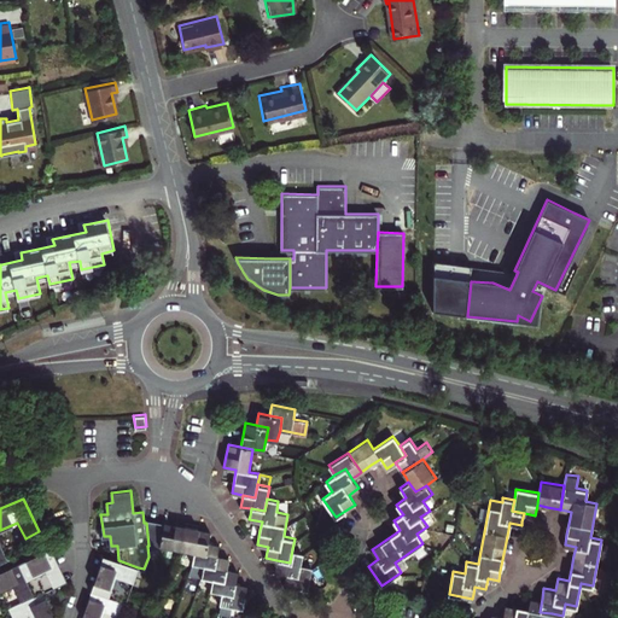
[(146,523),(149,546),(159,546),(164,522),(147,520),(147,522),(146,523)]
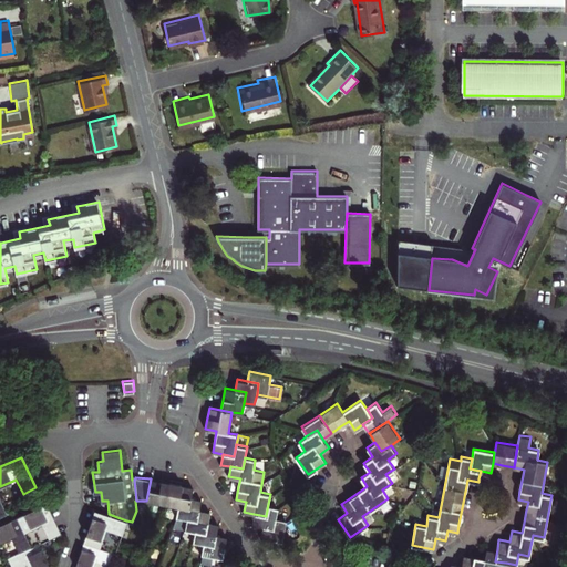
[(153,478),(151,478),(146,501),(178,506),(188,507),(191,496),(193,486),(187,485),(153,478)]
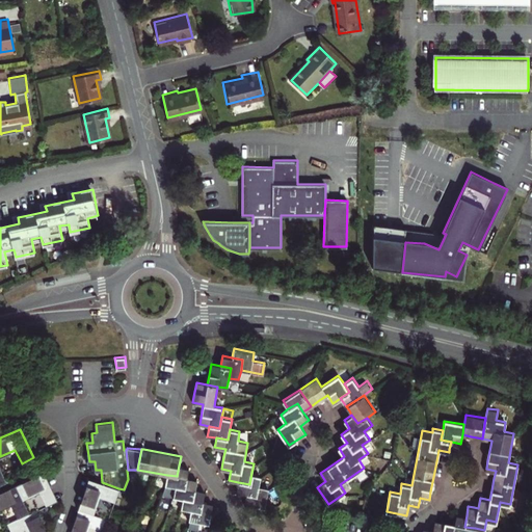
[(184,467),(179,466),(177,476),(167,475),(165,484),(175,486),(185,487),(187,478),(189,468),(184,467)]
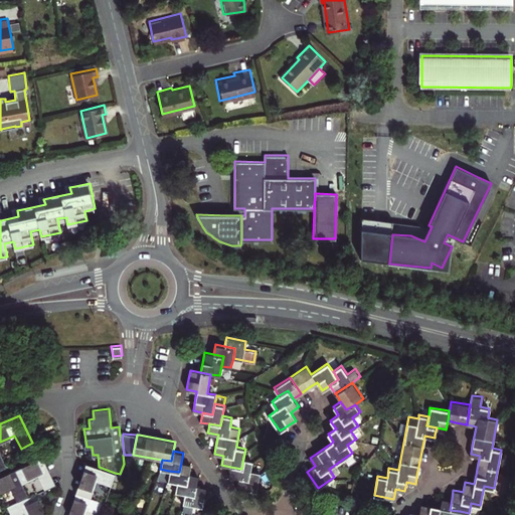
[(43,455),(16,468),(29,497),(36,493),(56,484),(43,455)]
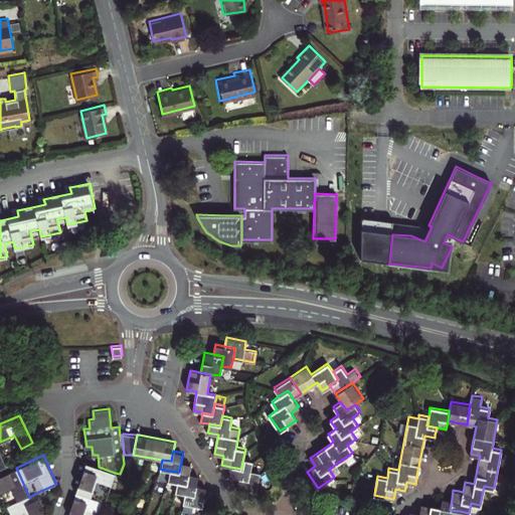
[(241,469),(230,467),(229,473),(229,476),(238,478),(248,481),(250,470),(252,460),(243,458),(241,469)]
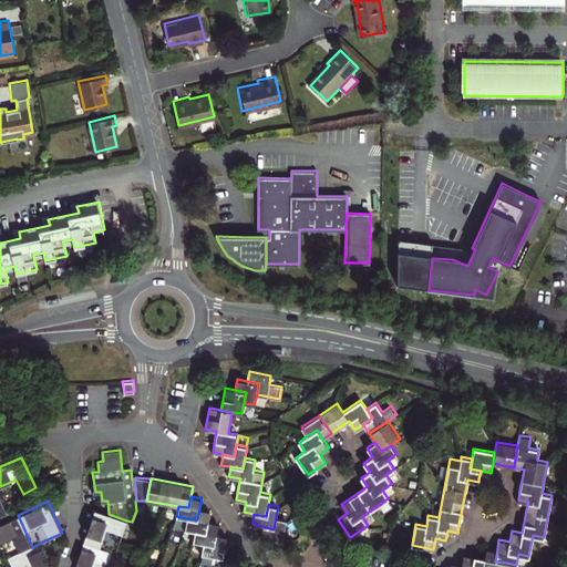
[(95,509),(84,542),(116,553),(126,521),(109,514),(95,509)]
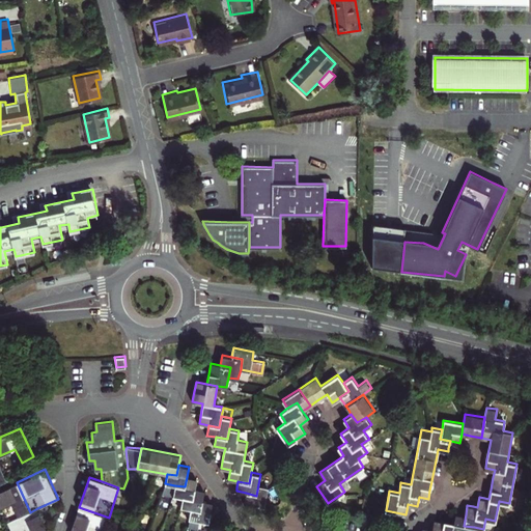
[(191,477),(187,477),(185,486),(174,485),(173,495),(183,497),(180,507),(191,509),(189,519),(207,522),(212,502),(207,501),(202,501),(204,491),(201,490),(195,488),(197,478),(191,477)]
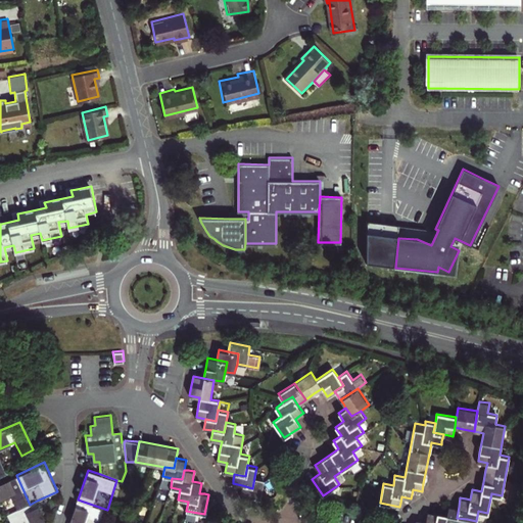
[(0,482),(0,501),(11,495),(18,510),(30,505),(16,475),(0,482)]
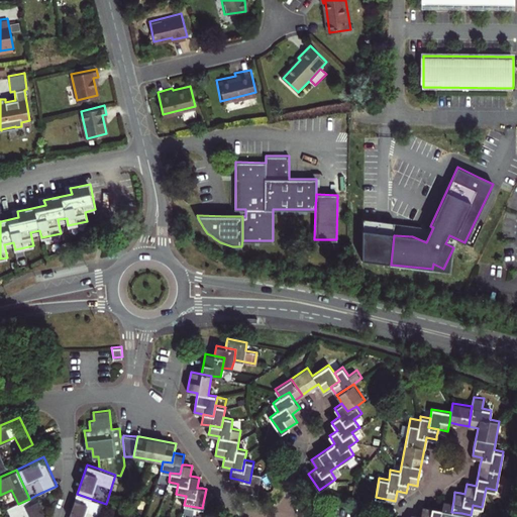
[(262,474),(251,472),(249,483),(239,480),(238,485),(237,489),(257,493),(262,474)]
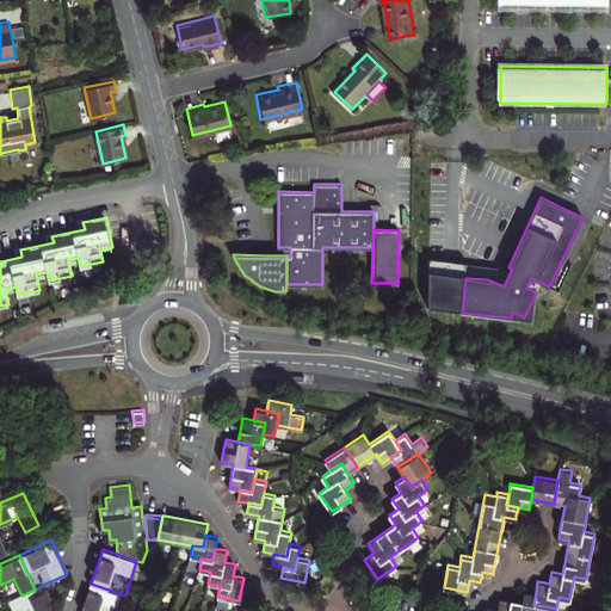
[(199,571),(197,580),(207,581),(209,573),(199,571)]
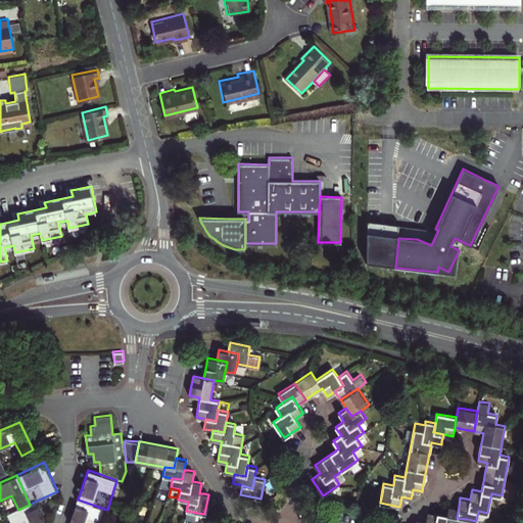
[(107,510),(78,500),(68,522),(85,522),(88,516),(103,521),(107,510)]
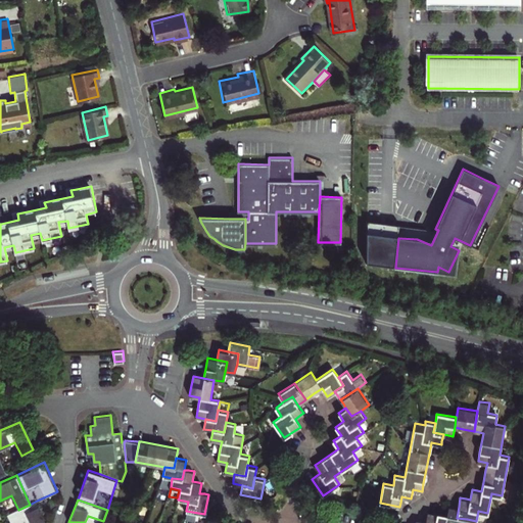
[(47,522),(37,501),(30,505),(18,510),(8,514),(12,522),(15,522),(27,518),(30,522),(47,522)]
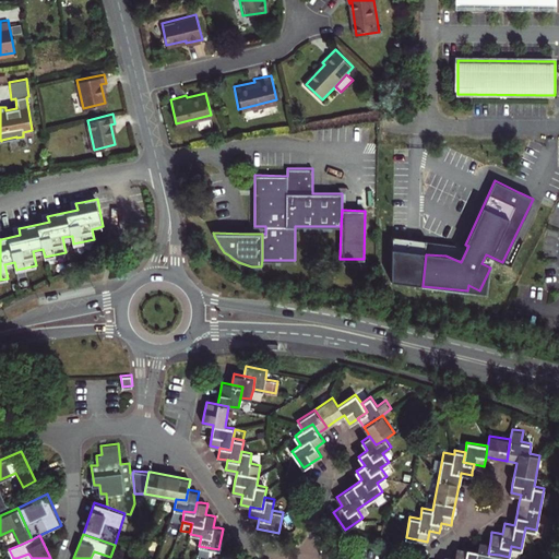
[(488,554),(490,542),(486,542),(480,540),(478,551),(476,558),(497,558),(499,555),(488,554)]
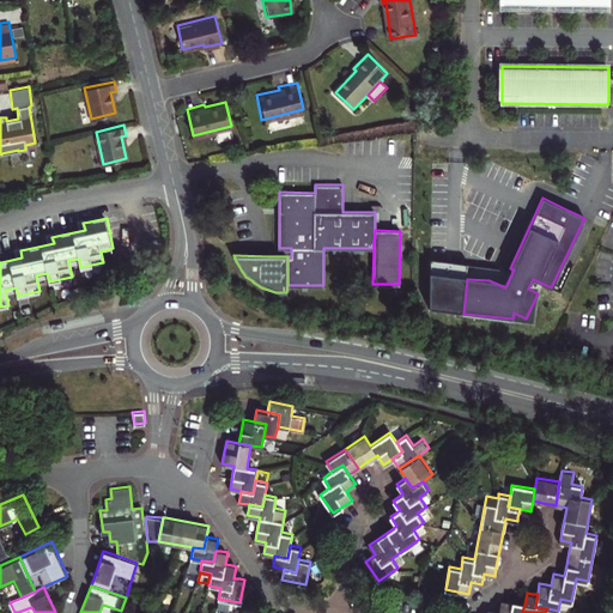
[(522,612),(525,605),(514,602),(502,600),(501,610),(496,610),(489,608),(487,612),(522,612)]
